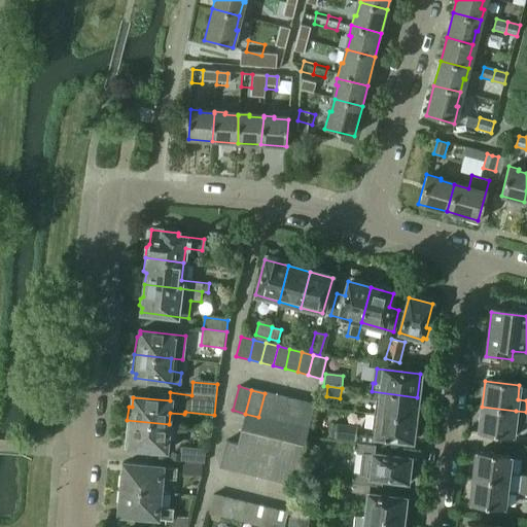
[(414,420),(417,397),(372,391),(370,400),(380,401),(378,415),(414,420)]
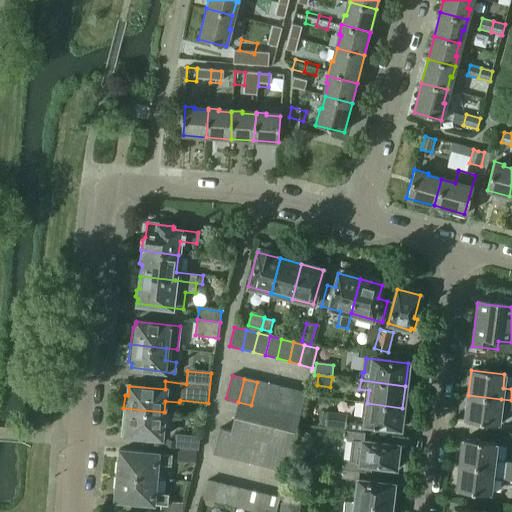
[(263,408),(269,385),(257,382),(251,405),(263,408)]
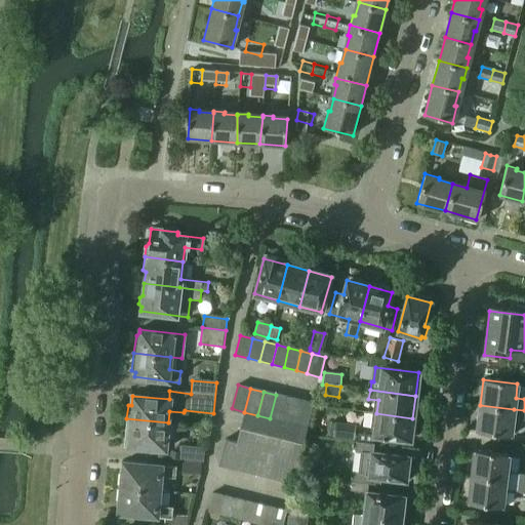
[(282,421),(288,398),(276,395),(270,418),(282,421)]
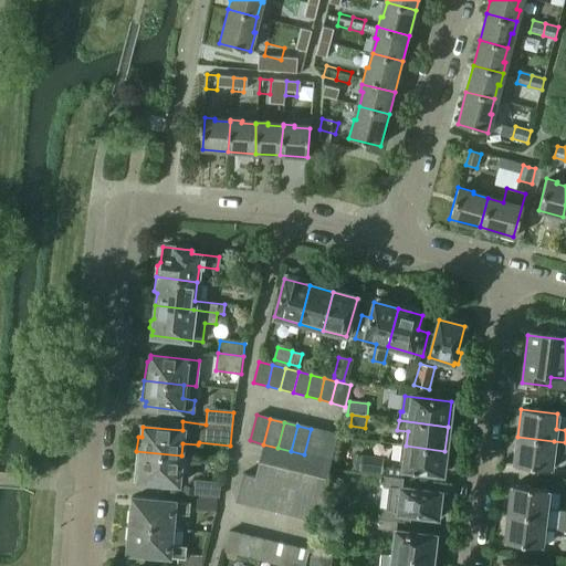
[(317,457),(324,432),(311,429),(304,454),(317,457)]
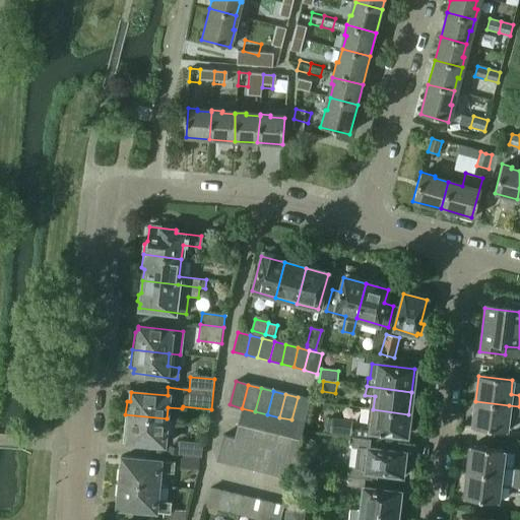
[(304,423),(310,400),(298,397),(291,419),(304,423)]
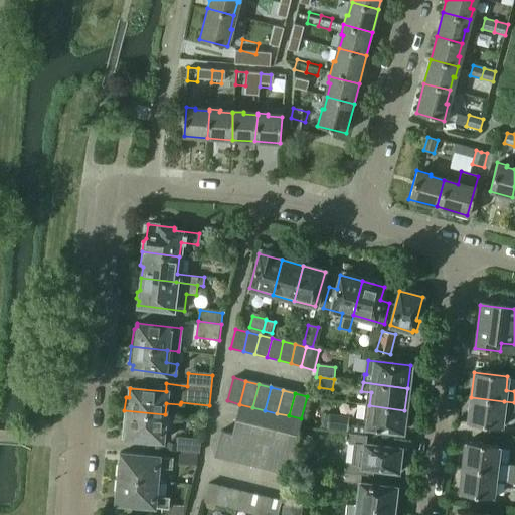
[(501,427),(504,401),(471,397),(468,423),(501,427)]
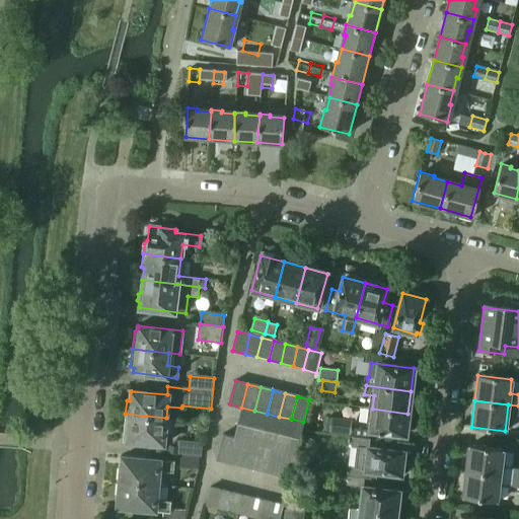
[(306,427),(319,429),(322,403),(309,402),(306,427)]
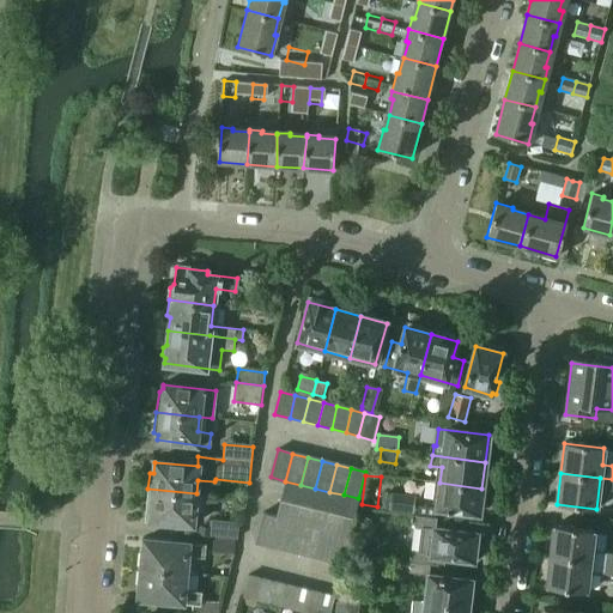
[(350,534),(358,498),(344,495),(329,492),(315,489),(301,485),(285,481),(275,516),(292,520),(307,523),(321,527),(335,530),(350,534)]
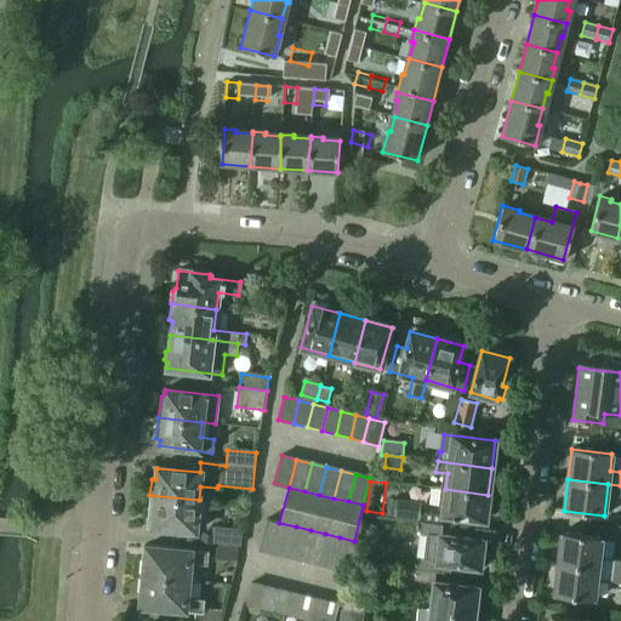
[(485,522),(488,495),(445,489),(434,488),(432,505),(443,506),(442,516),(485,522)]
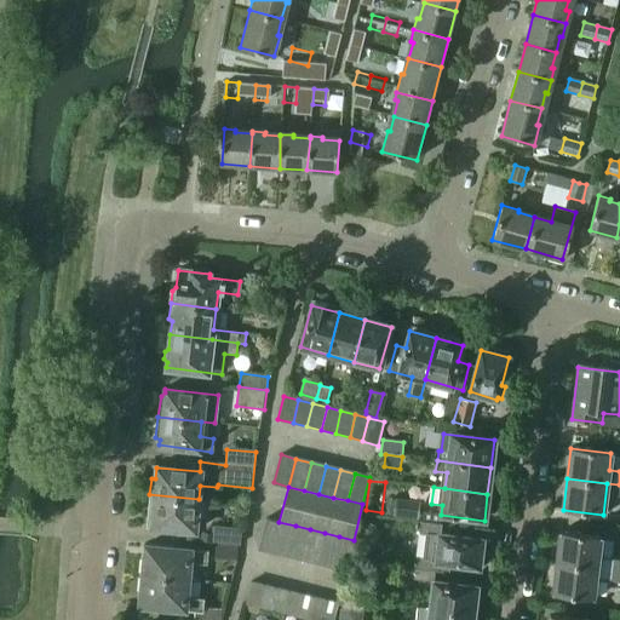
[(195,530),(199,499),(149,494),(148,512),(151,514),(150,526),(195,530)]
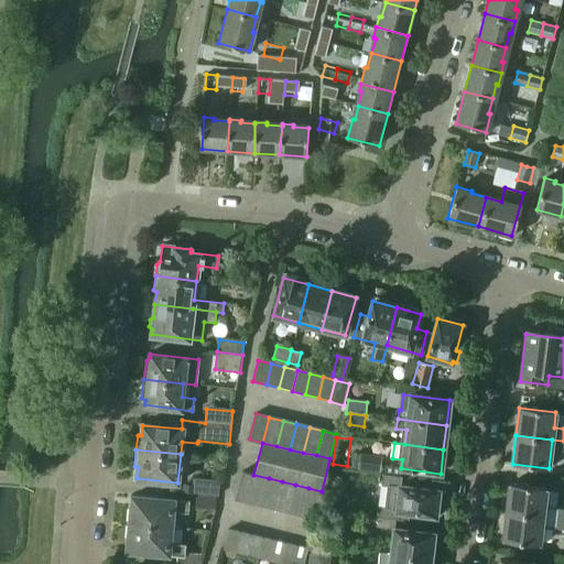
[(383,456),(360,454),(358,470),(381,473),(383,456)]
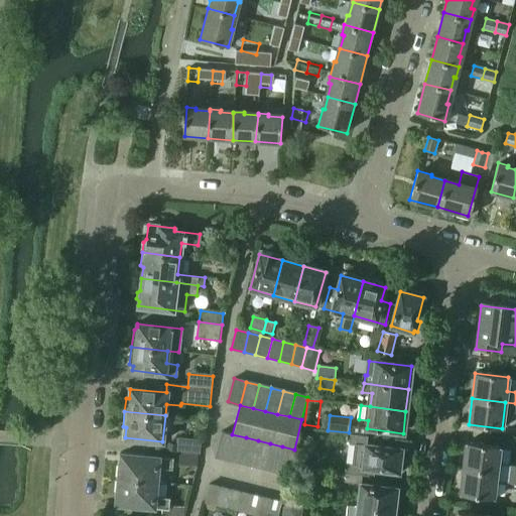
[(227,458),(232,434),(220,431),(215,455),(227,458)]
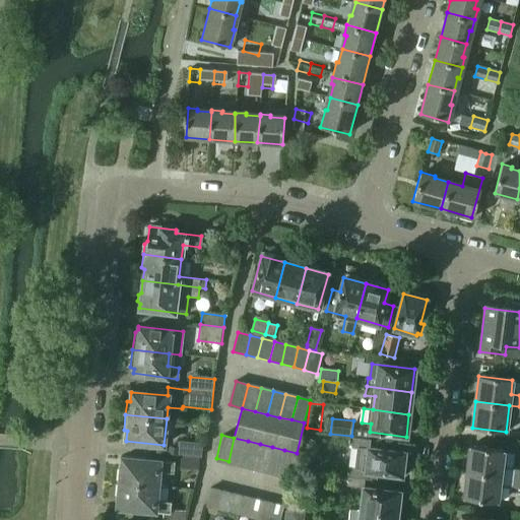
[(242,464),(248,441),(234,438),(229,461),(242,464)]
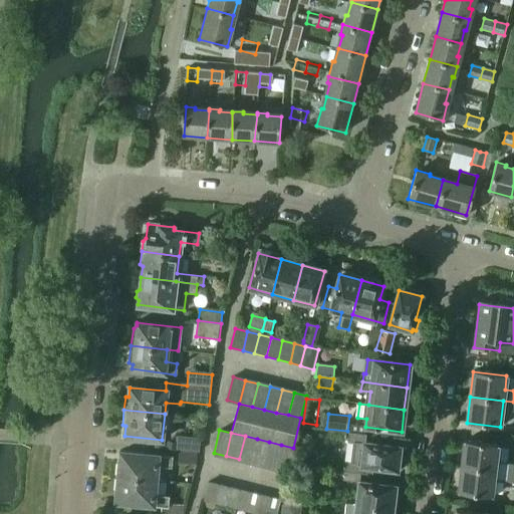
[(396,471),(400,447),(365,443),(366,435),(348,433),(347,443),(352,444),(350,463),(345,462),(344,472),(361,474),(372,475),(373,468),(396,471)]
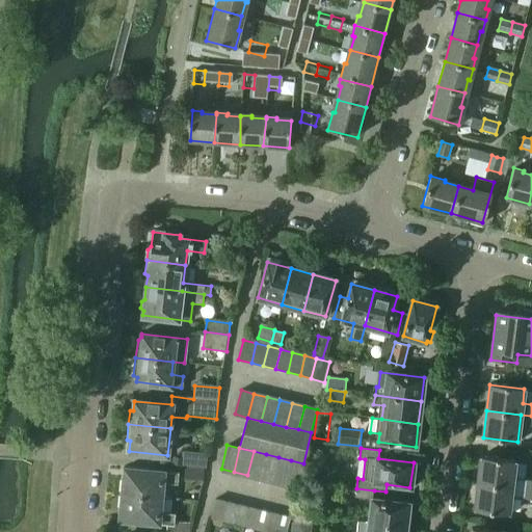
[(260,479),(266,454),(254,451),(247,475),(260,479)]
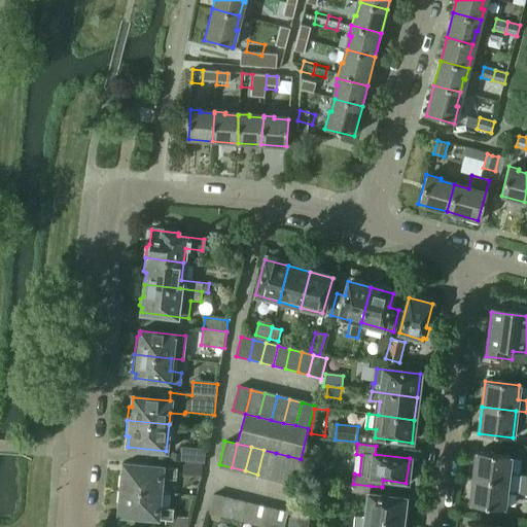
[(204,463),(205,450),(179,448),(178,461),(183,461),(201,463),(204,463)]
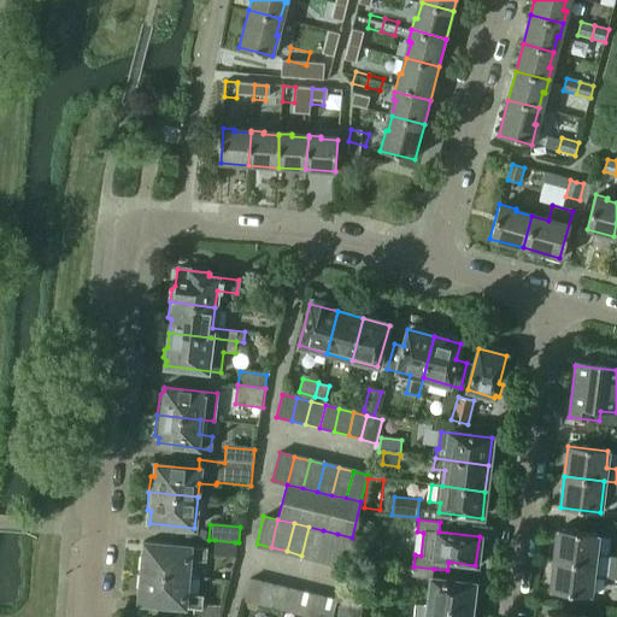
[(316,559),(323,530),(309,527),(301,556),(316,559)]
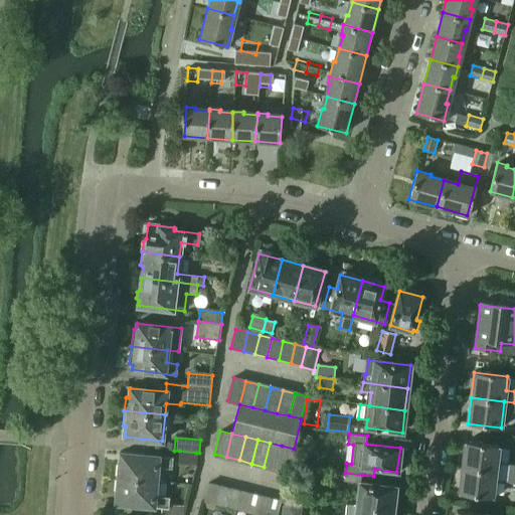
[(499,447),(466,442),(463,468),(496,472),(499,447)]
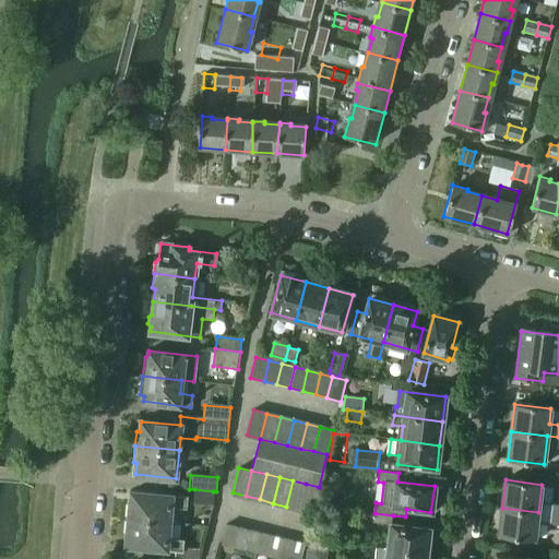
[(299,510),(306,484),(293,480),(286,507),(299,510)]
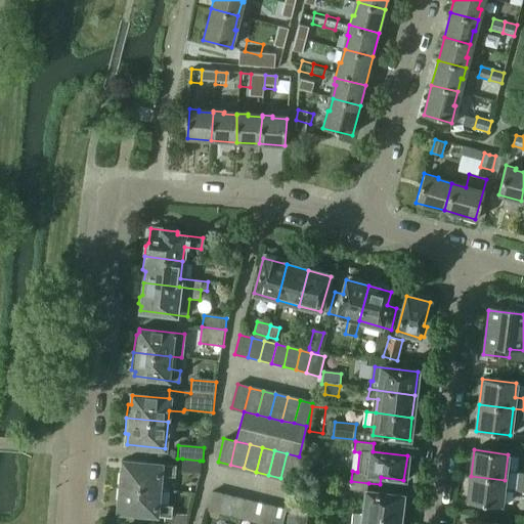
[(292,481),(299,456),(287,453),(280,478),(292,481)]
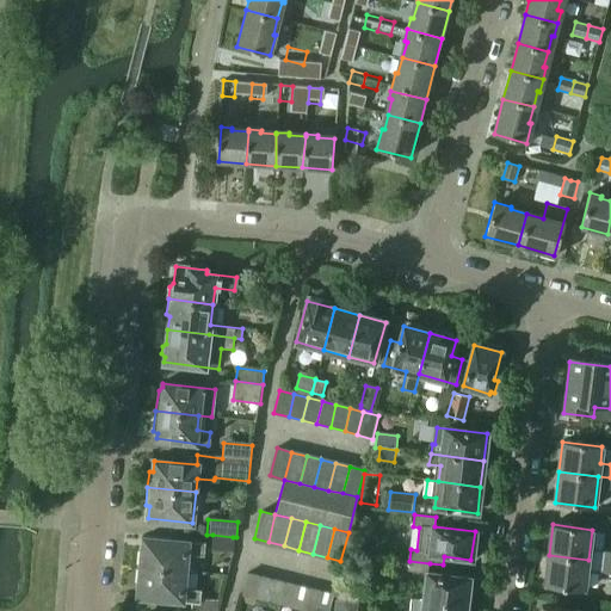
[(232,553),(233,537),(213,535),(211,551),(232,553)]
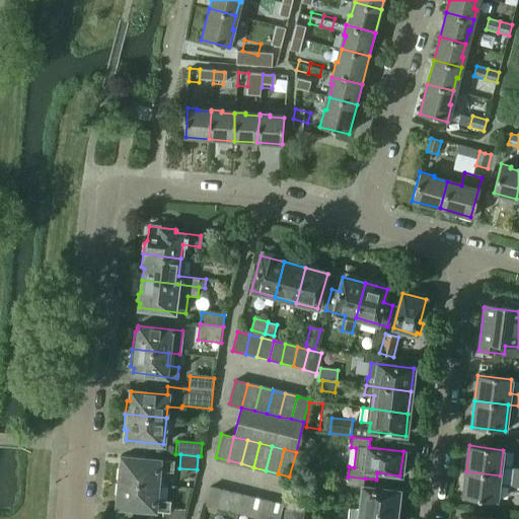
[(172,461),(122,455),(120,482),(157,485),(159,470),(171,472),(172,461)]
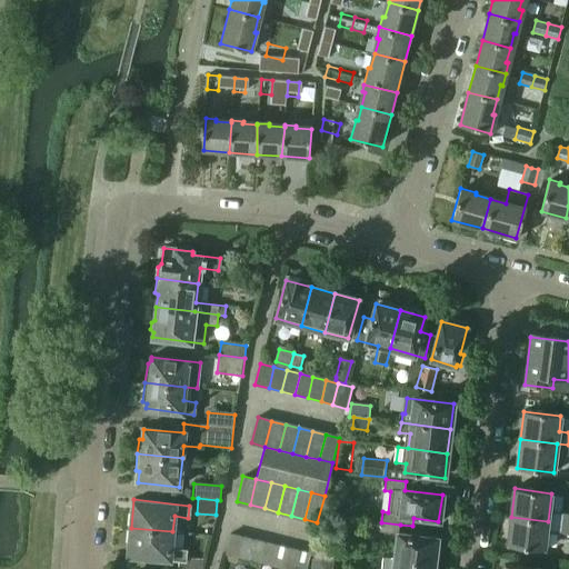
[(545,550),(548,521),(511,517),(507,546),(545,550)]
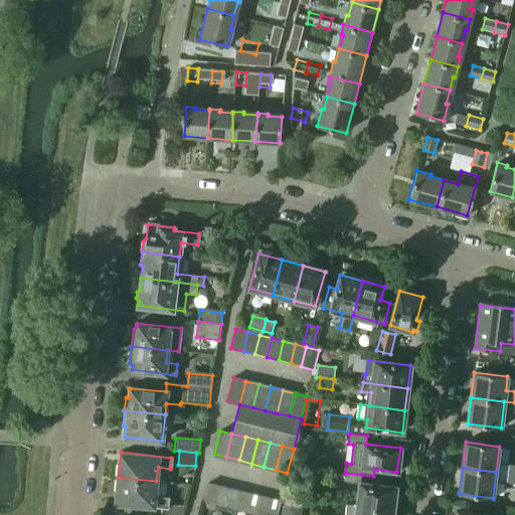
[(344,481),(359,483),(356,505),(392,509),(394,488),(361,483),(362,475),(345,473),(344,481)]
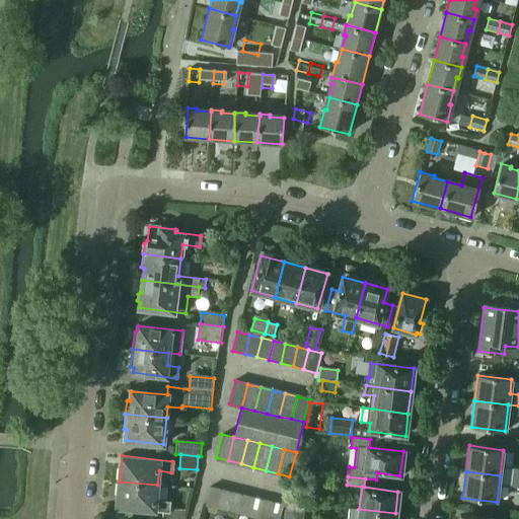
[(156,500),(157,485),(120,482),(117,507),(167,512),(166,518),(184,518),(186,510),(167,509),(168,501),(156,500)]
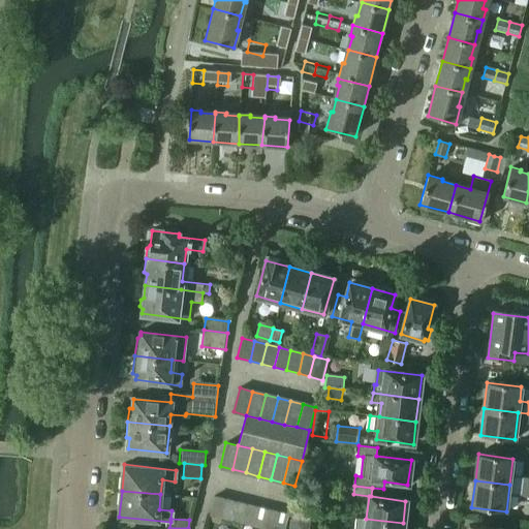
[(221,516),(225,499),(214,496),(210,512),(221,516)]
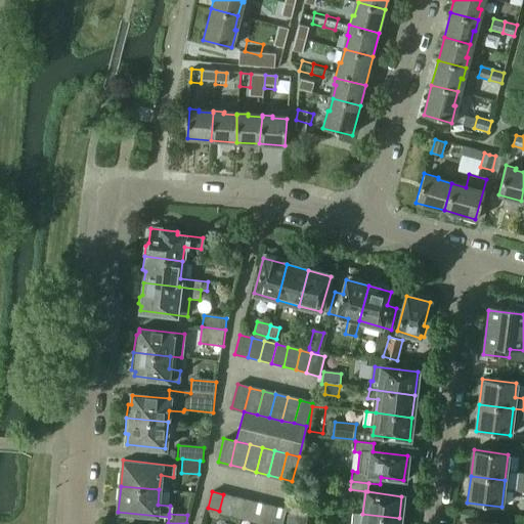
[(229,513),(233,496),(223,494),(219,511),(229,513)]
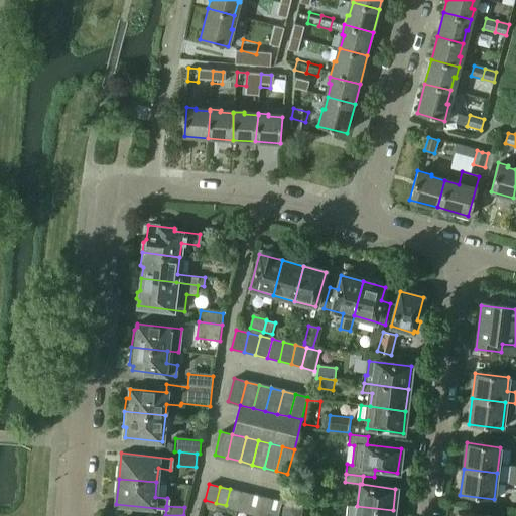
[(236,508),(240,492),(230,489),(226,505),(236,508)]
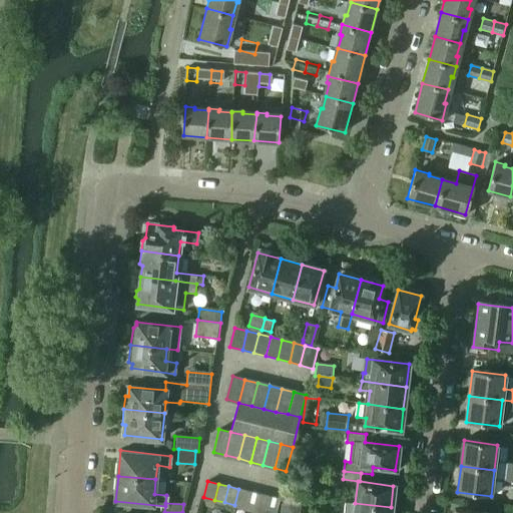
[(245,507),(248,491),(238,489),(234,505),(245,507)]
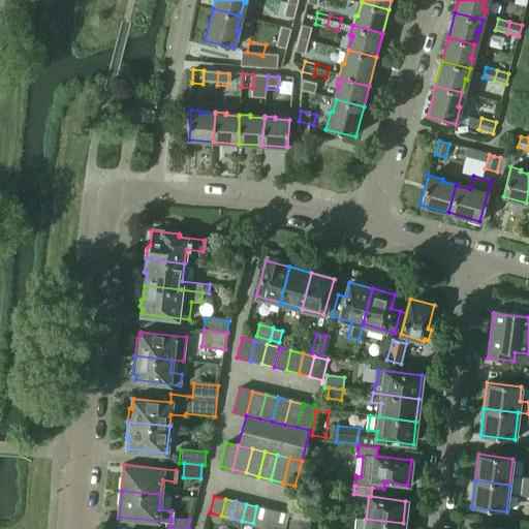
[(263,526),(267,509),(256,506),(253,523),(263,526)]
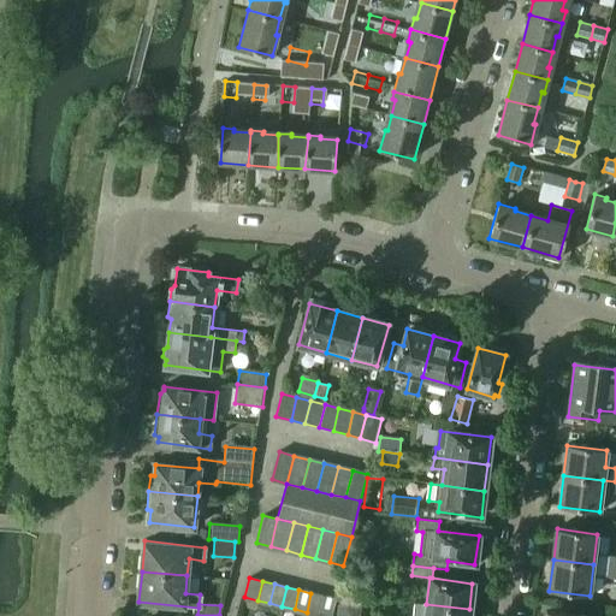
[(319,615),(324,596),(311,593),(307,612),(319,615)]
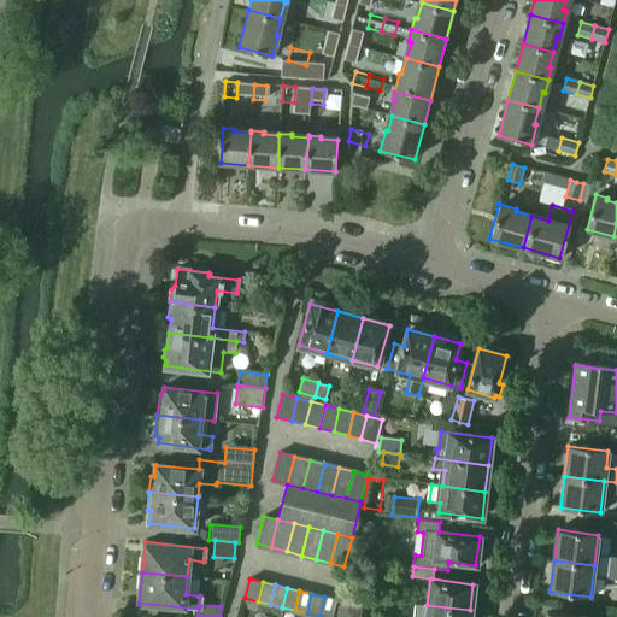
[(322,616),(331,616),(336,600),(324,597),(319,616),(322,616)]
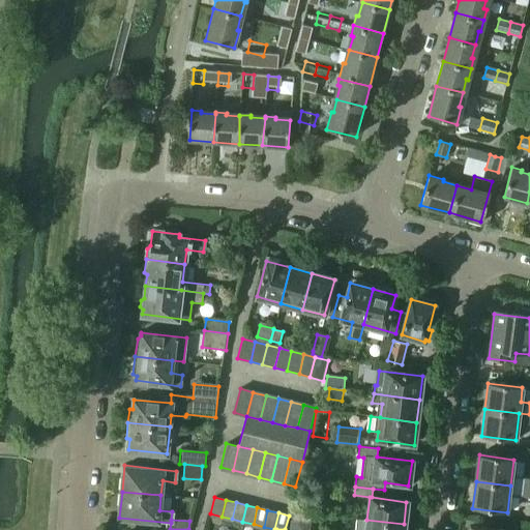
[(402,529),(403,524),(360,520),(358,529),(402,529)]
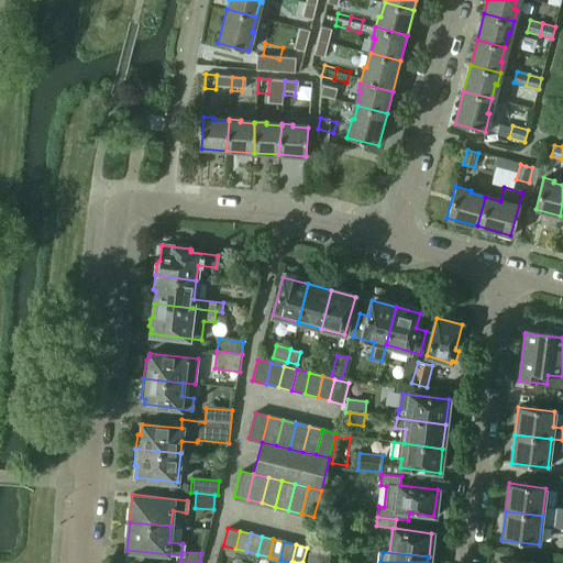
[(329,562),(330,556),(309,553),(307,562),(329,562)]
